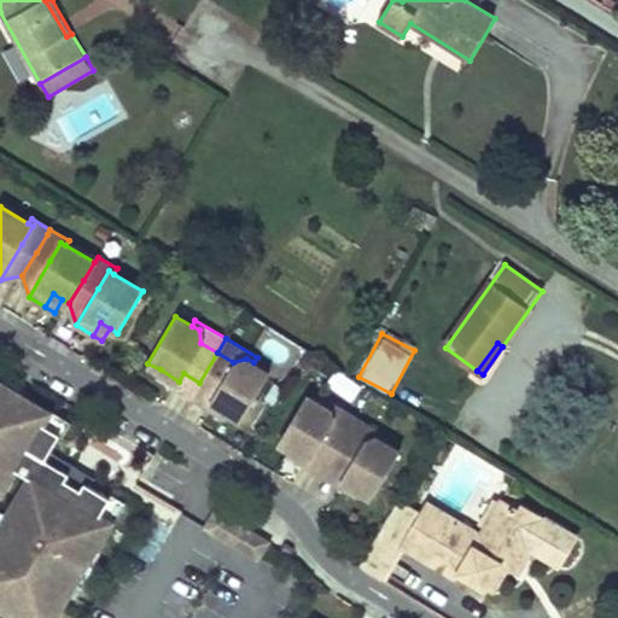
[(243,419),(269,372),(254,362),(246,359),(233,362),(217,353),(199,383),(215,392),(211,400),(228,410),(243,419)]
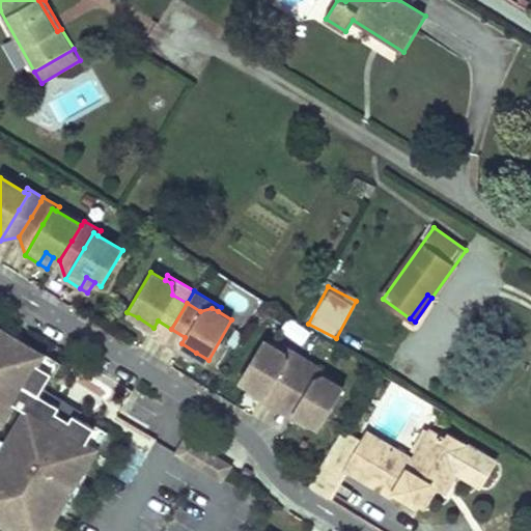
[(154,328),(138,317),(135,323),(165,340),(171,329),(158,320),(154,328)]
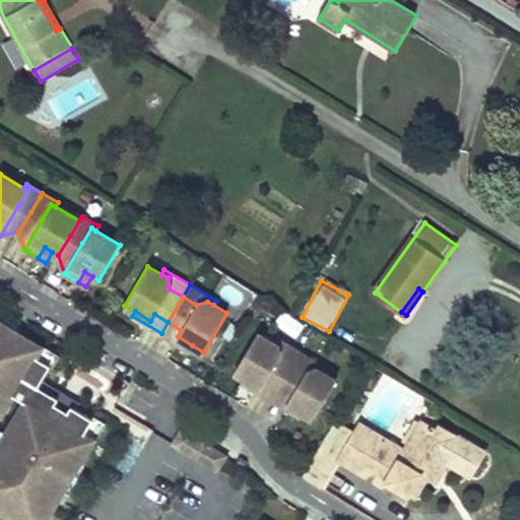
[(190,350),(192,345),(178,336),(181,330),(168,322),(161,333),(190,350)]
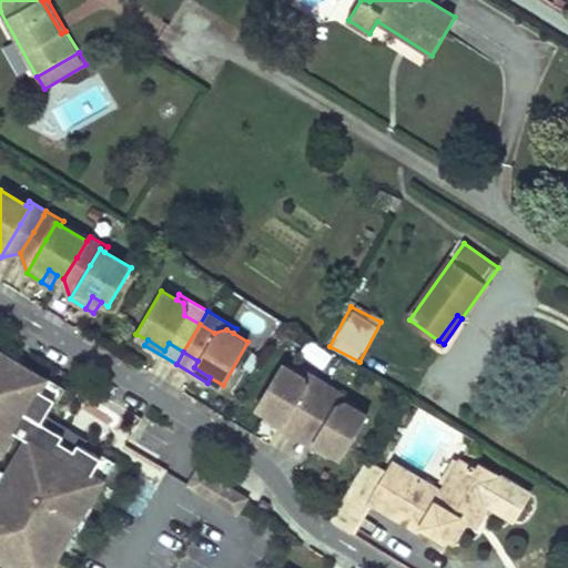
[(0,453),(1,454),(13,434),(31,444),(22,459),(23,459),(4,490),(0,487),(0,488),(0,559),(8,565),(9,563),(19,567),(49,567),(59,551),(57,549),(84,503),(88,505),(102,480),(92,475),(102,457),(79,444),(75,449),(61,442),(64,435),(43,422),(57,399),(40,389),(46,379),(21,365),(19,367),(0,355),(0,453)]
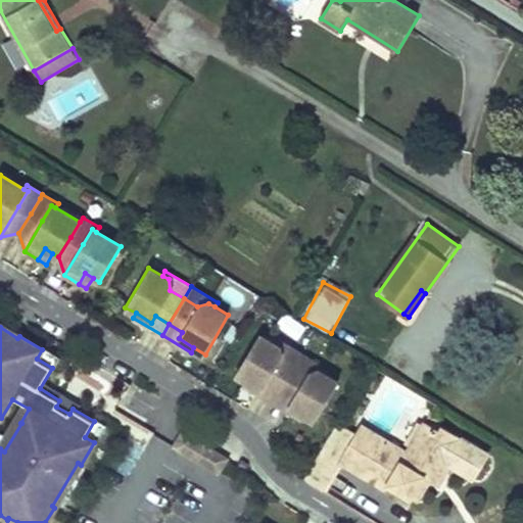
[(279,389),(294,364),(281,355),(278,344),(273,341),(258,333),(235,373),(246,379),(262,388),(266,382),(279,389)]
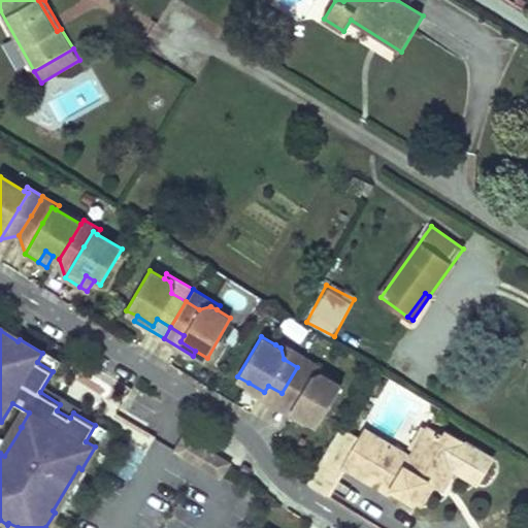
[(281,348),(284,359),(297,367),(304,356),(277,339),(275,344),(281,348)]
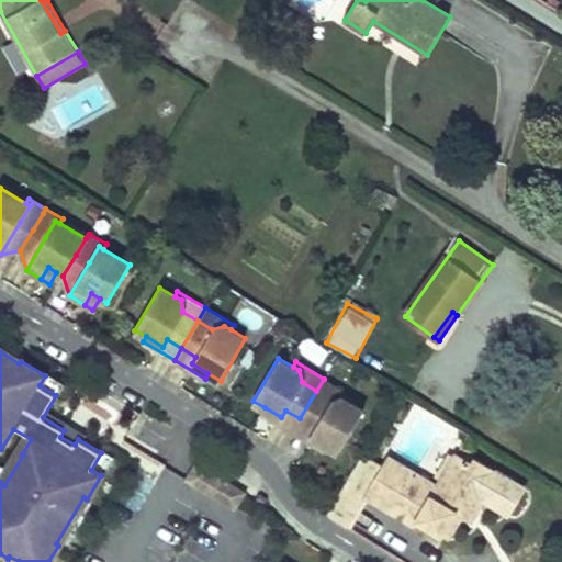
[(40,385),(56,395),(62,385),(45,375),(40,385)]
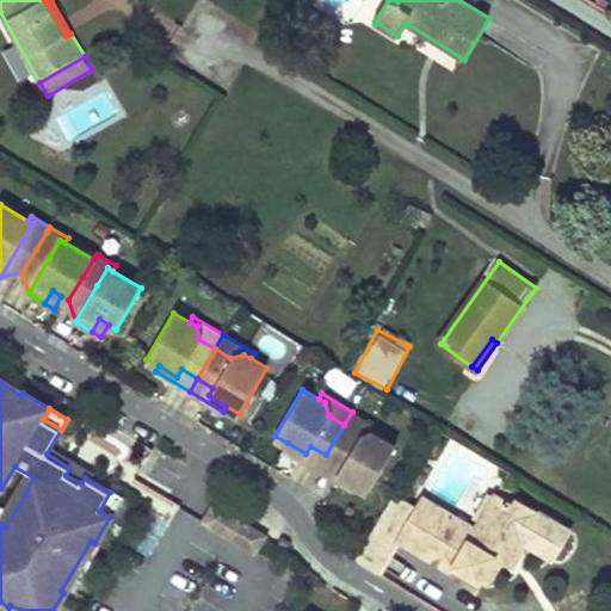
[(344,425),(359,436),(372,431),(380,434),(383,430),(352,412),(344,425)]
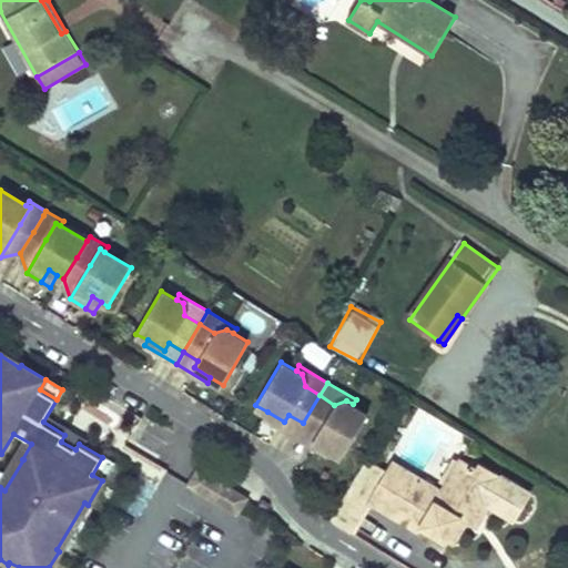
[(343,456),(368,413),(353,404),(346,401),(334,405),(320,395),(303,423),(317,432),(314,439),(330,448),(343,456)]
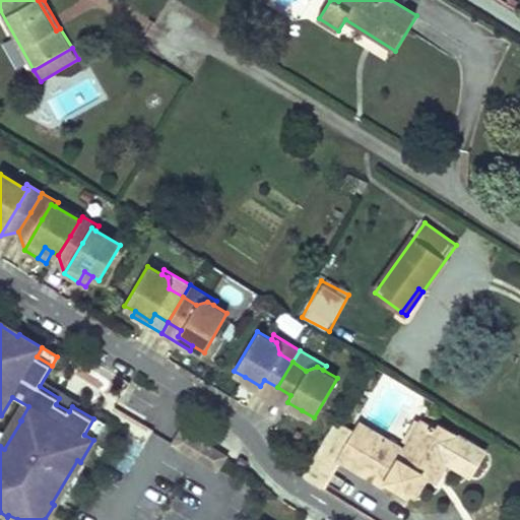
[(260,386),(245,377),(242,381),(270,398),(277,387),(264,380),(260,386)]
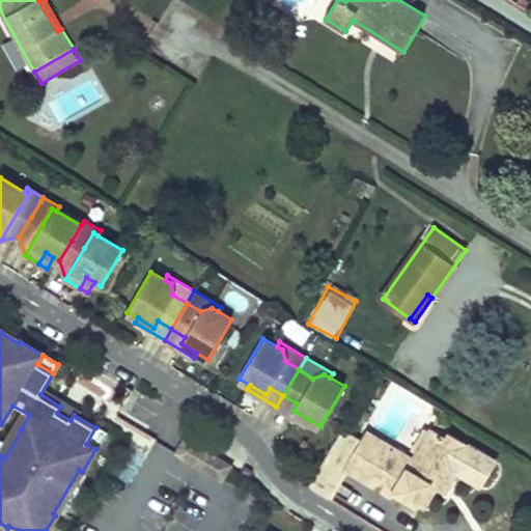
[(306,424),(308,419),(294,411),(297,403),(283,395),(276,407),(306,424)]
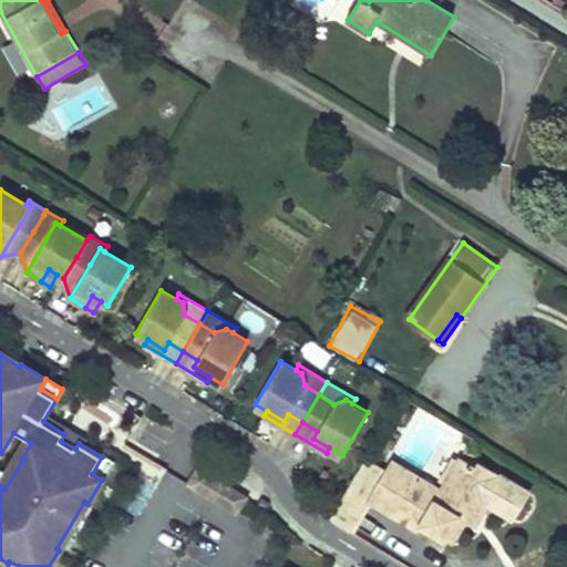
[(79,443),(64,434),(61,441),(75,449),(79,443)]
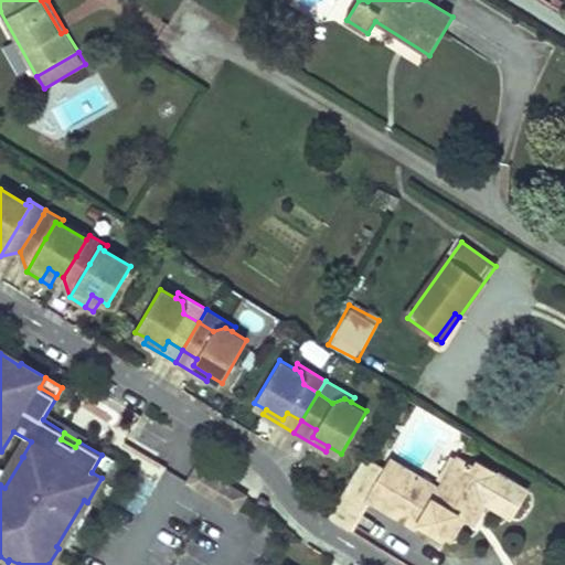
[(112,461),(102,455),(92,472),(102,478),(112,461)]
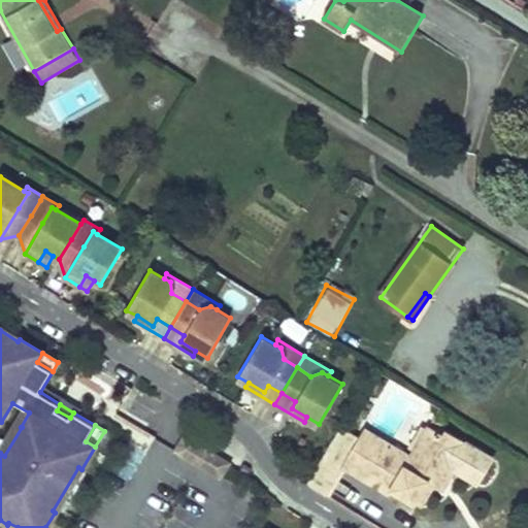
[(328,455),(345,464),(359,437),(341,428),(328,455)]
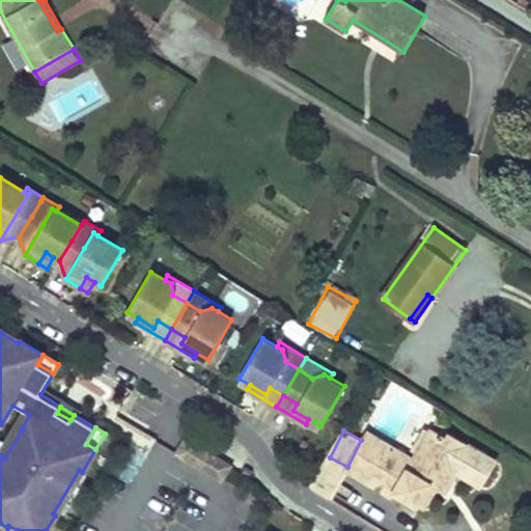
[(397,494),(418,506),(429,486),(438,492),(443,495),(449,483),(454,486),(462,475),(456,472),(472,447),(453,436),(449,441),(435,431),(416,462),(389,445),(368,432),(346,470),(393,499),(397,494)]
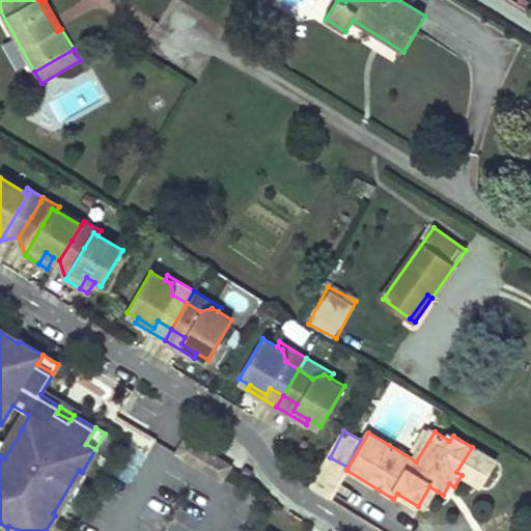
[(228,467),(184,440),(175,453),(220,480),(228,467)]
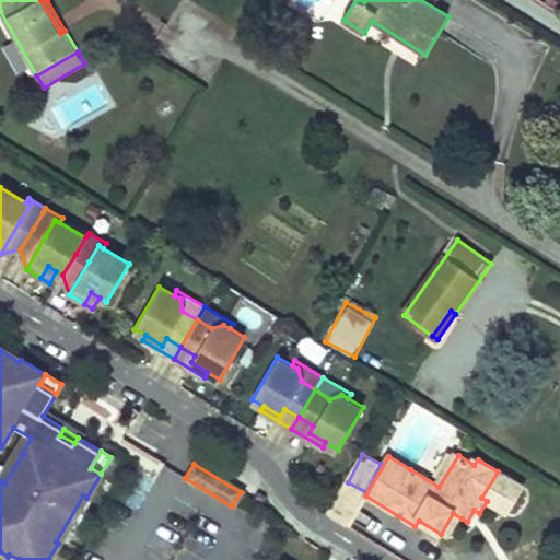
[(474,510),(467,522),(471,525),(479,513),(474,510)]
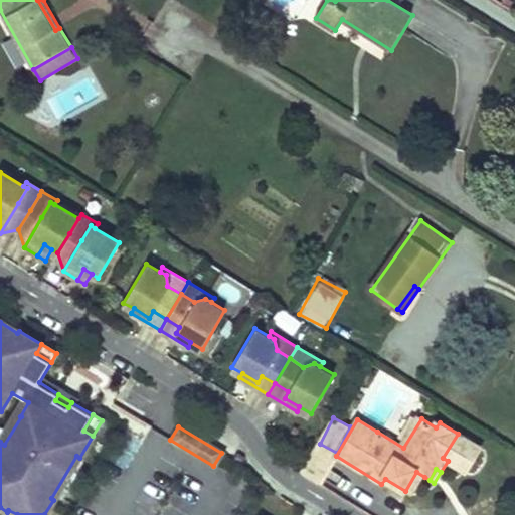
[(416,472),(405,491),(412,496),(424,477),(416,472)]
